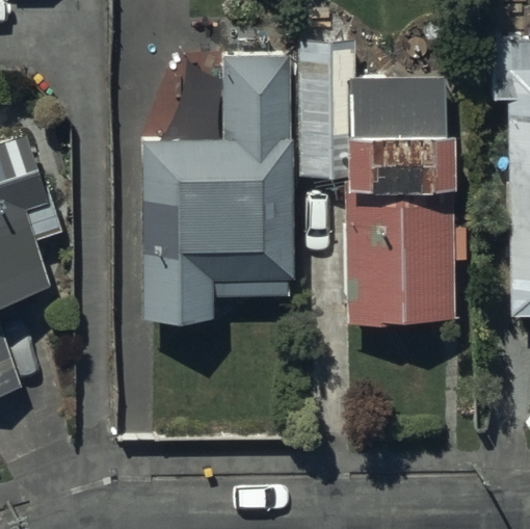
[(510,317),(529,316),(529,38),(494,40),(495,99),(508,98),(510,317)]
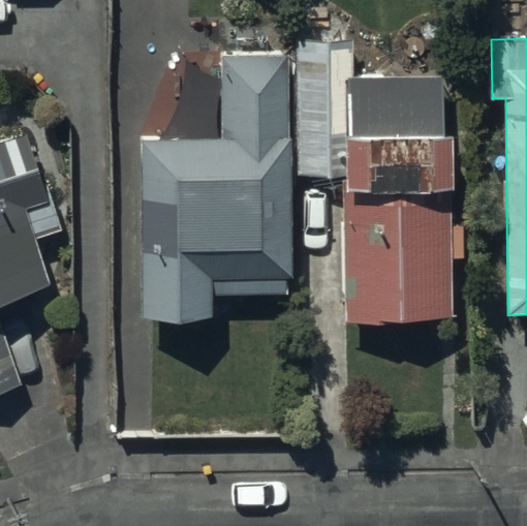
[(287,51),(218,53),(221,134),(138,136),(144,316),(210,314),(210,294),(284,291),(284,278),(292,278),(287,51)]
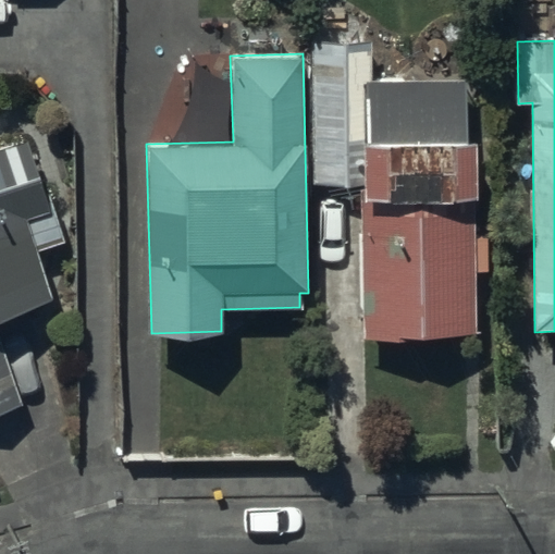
[(460,82),(367,83),(368,143),(362,142),(366,341),(414,340),(414,335),(475,334),(475,273),(488,273),(488,236),(475,236),(473,145),(461,145),(460,82)]
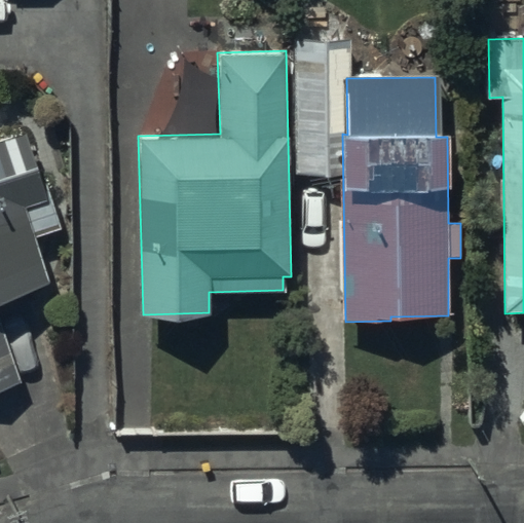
[(0,298),(51,282),(37,236),(64,228),(49,181),(44,183),(28,133),(0,141),(0,298)]
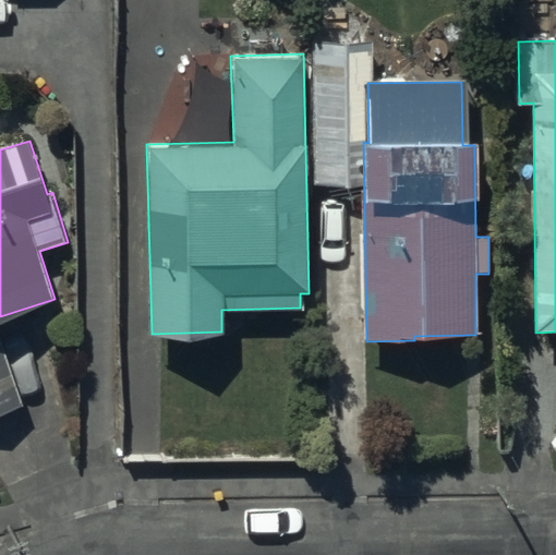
[(0,339),(0,414),(23,407),(0,339)]
